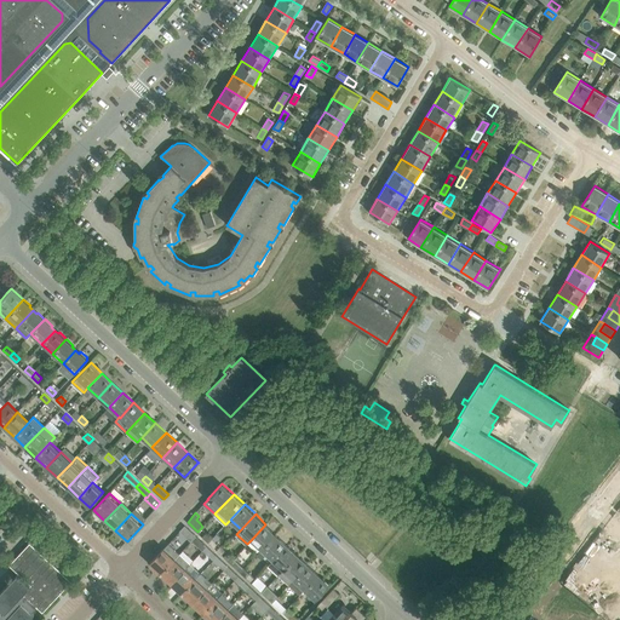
[(262,550),(276,534),(265,524),(251,540),(262,549),(262,550)]
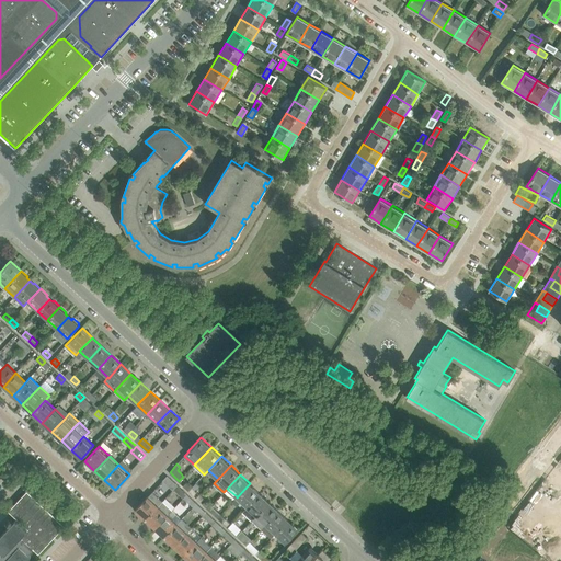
[(178,484),(168,476),(162,480),(173,490),(174,489),(173,489),(178,484)]
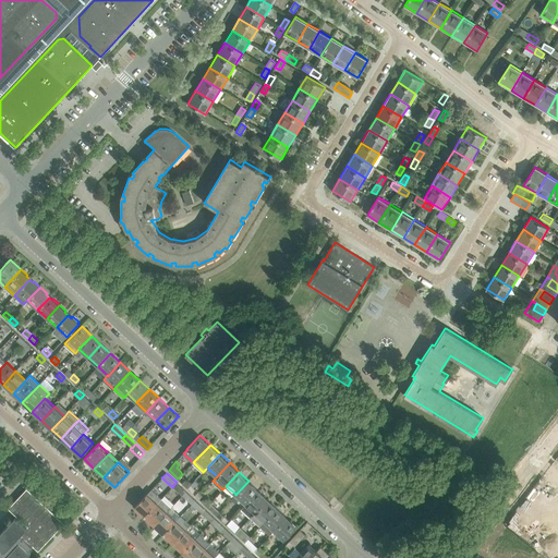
[(245,504),(258,489),(249,481),(235,495),(235,494),(231,499),(235,502),(240,498),(245,504)]
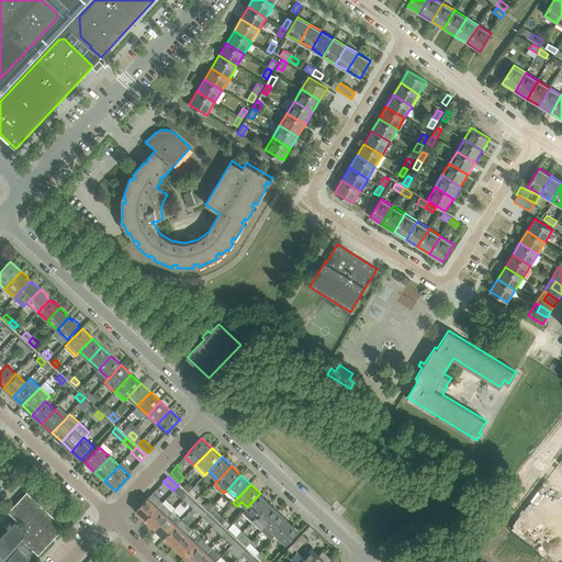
[(188,494),(178,485),(173,490),(175,490),(183,498),(188,494)]
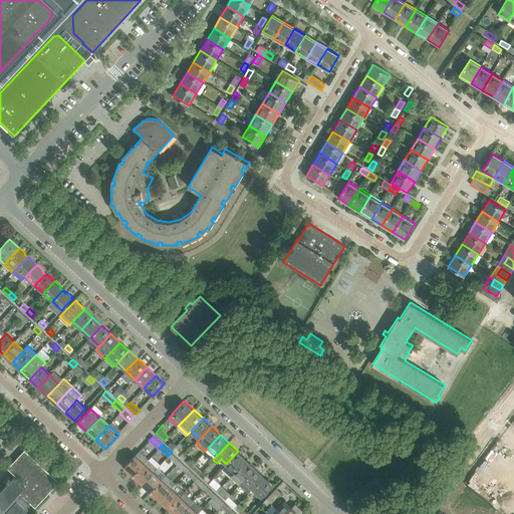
[(0,513),(23,513),(29,508),(26,506),(29,503),(30,502),(35,507),(59,482),(55,478),(32,457),(25,450),(8,468),(15,475),(0,490),(0,513)]
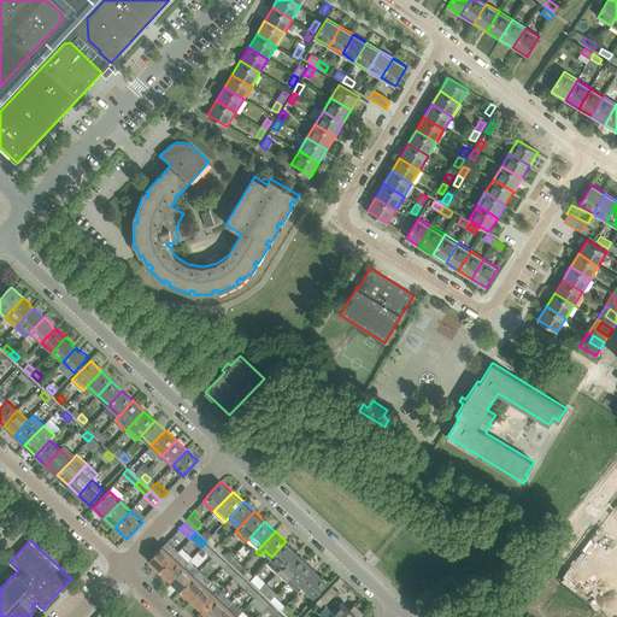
[(159,571),(178,551),(168,541),(148,560),(159,571)]
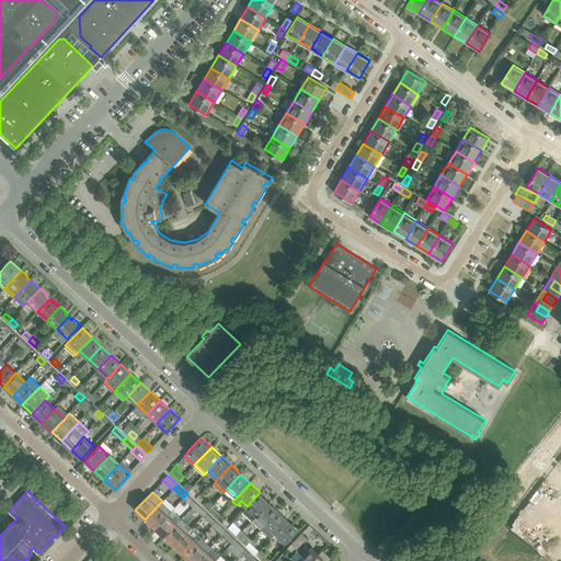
[(252,521),(270,502),(260,492),(247,506),(242,511),(252,521)]
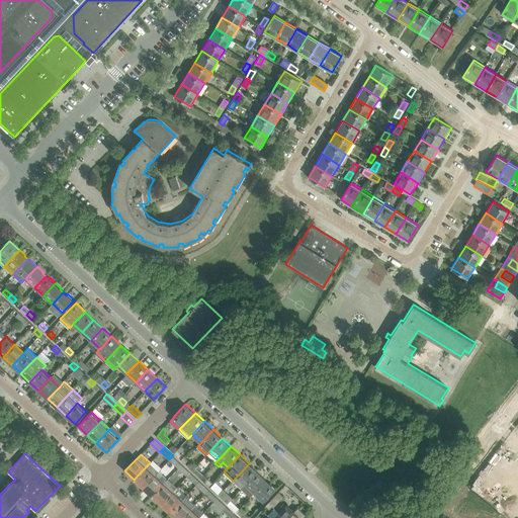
[(182,464),(173,455),(169,459),(178,468),(182,464)]
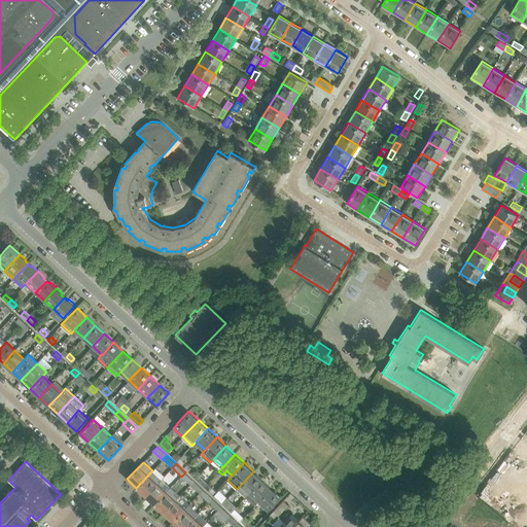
[(194,469),(190,473),(196,478),(199,475),(194,469)]
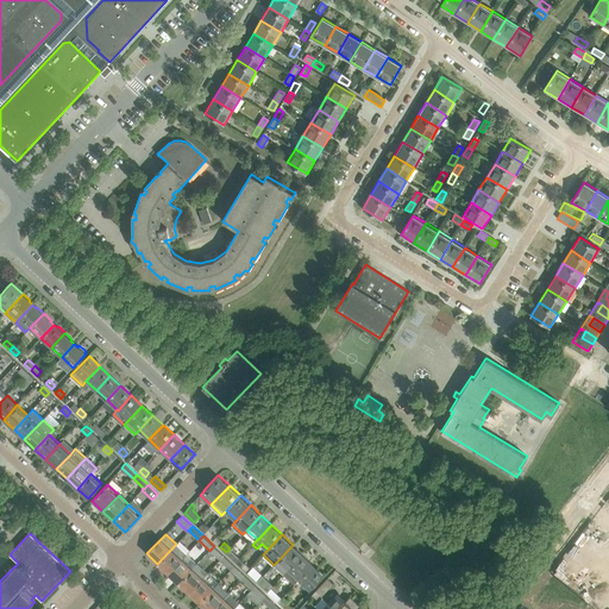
[(187,553),(176,544),(157,564),(168,573),(182,558),(187,553)]
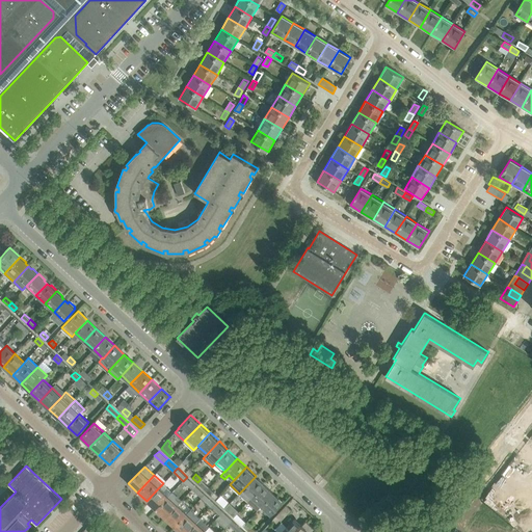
[(248,502),(265,484),(256,476),(239,494),(248,502)]
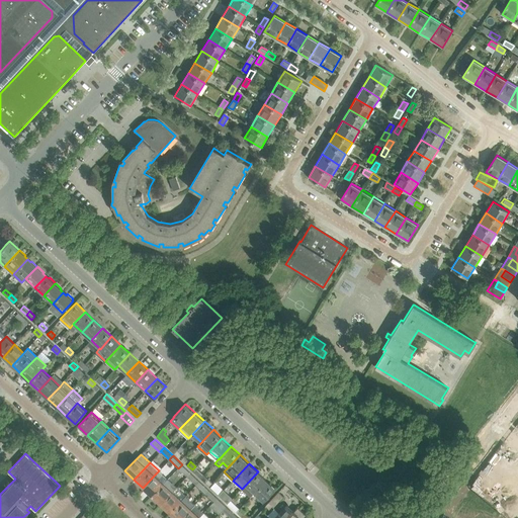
[(156,475),(143,488),(152,496),(164,483),(168,479),(159,470),(156,475)]
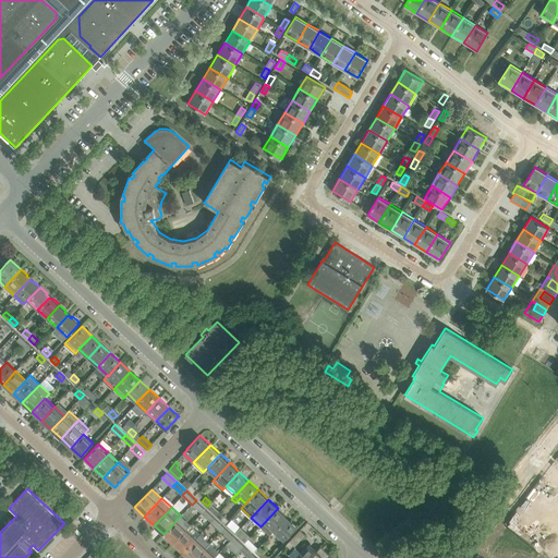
[(275,531),(288,517),(278,508),(261,526),(270,535),(275,531)]
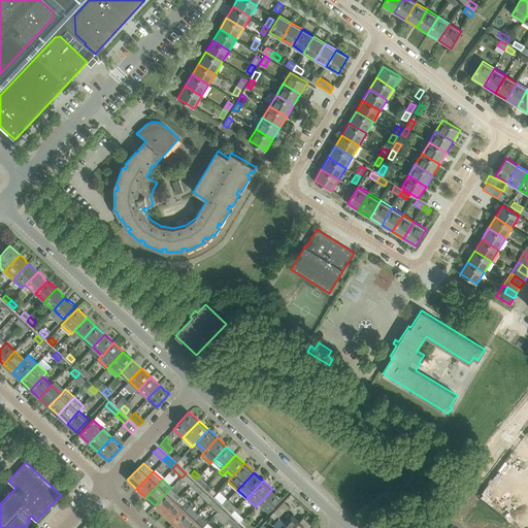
[(203,490),(195,482),(191,486),(200,494),(203,490)]
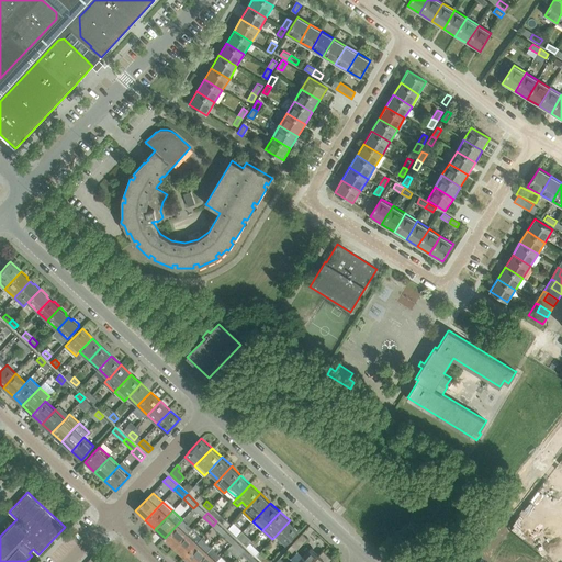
[(232,525),(222,515),(218,519),(228,528),(232,525)]
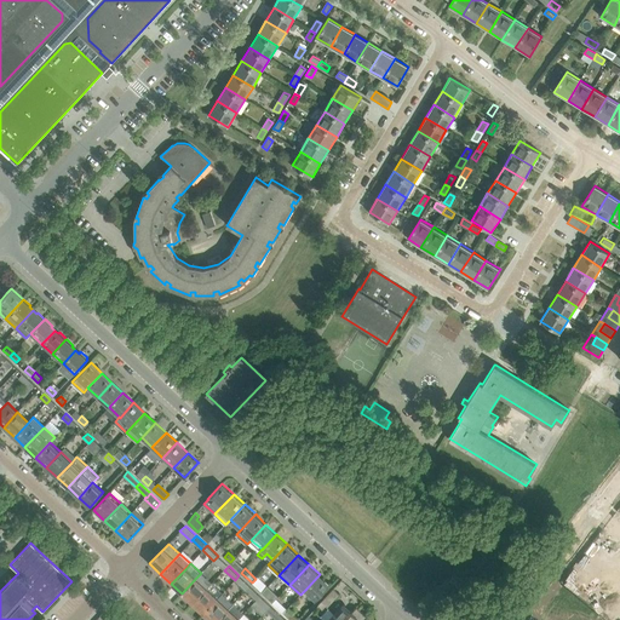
[(196,578),(182,593),(193,604),(207,589),(212,584),(201,573),(196,578)]
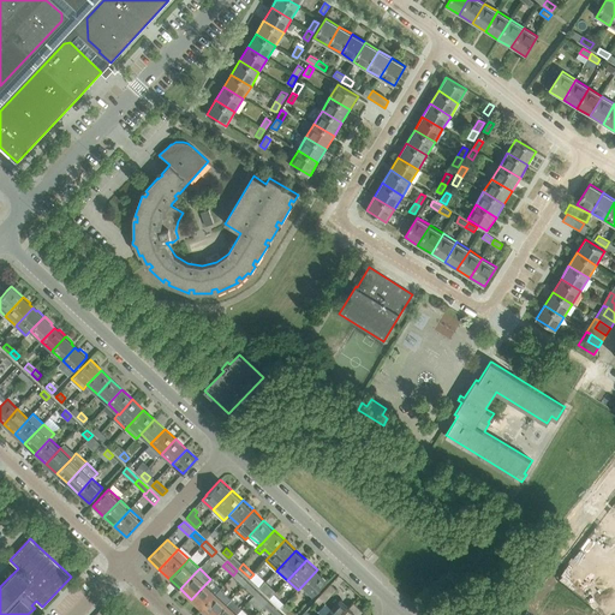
[(328,579),(317,569),(303,585),(314,595),(328,579)]
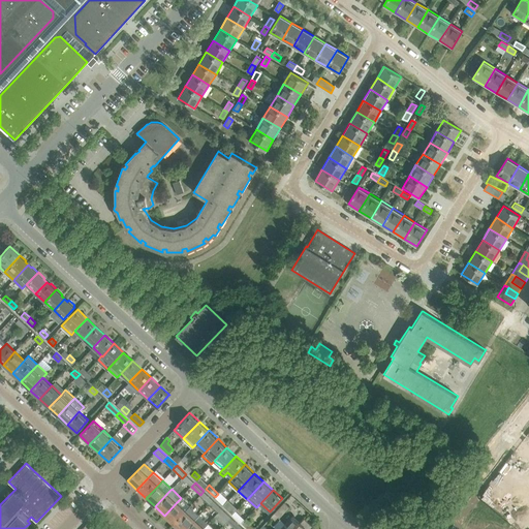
[(213,500),(204,491),(200,495),(210,503),(213,500)]
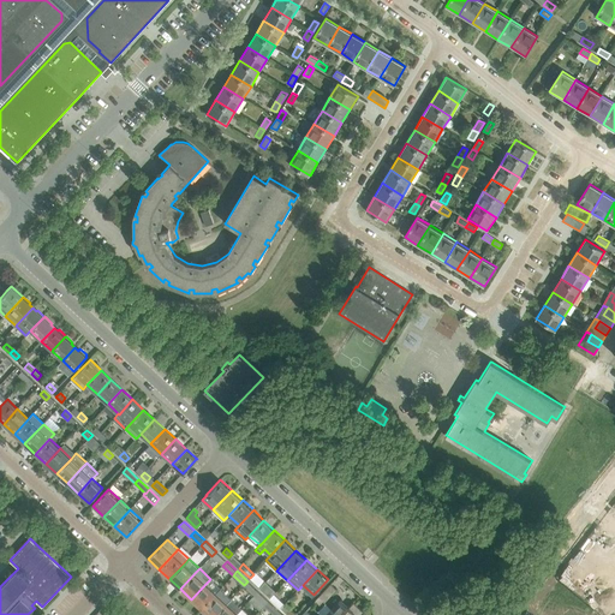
[(254,574),(250,578),(261,587),(264,584),(266,581),(256,572),(254,574)]
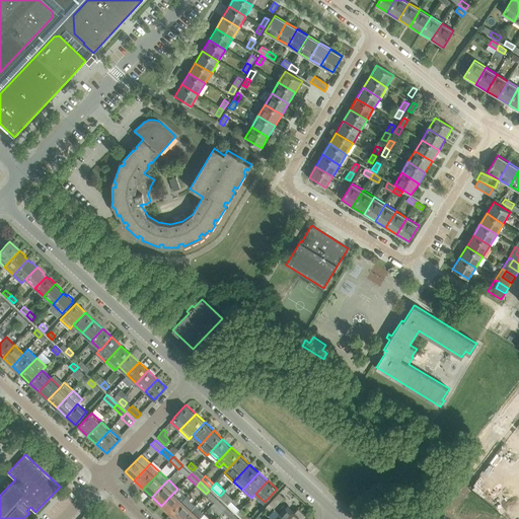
[(218,499),(209,491),(206,494),(214,502),(215,503),(218,499)]
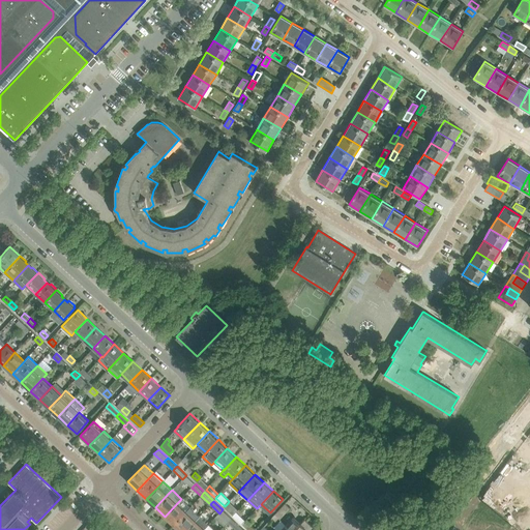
[(186,511),(177,503),(165,517),(174,525),(186,511)]
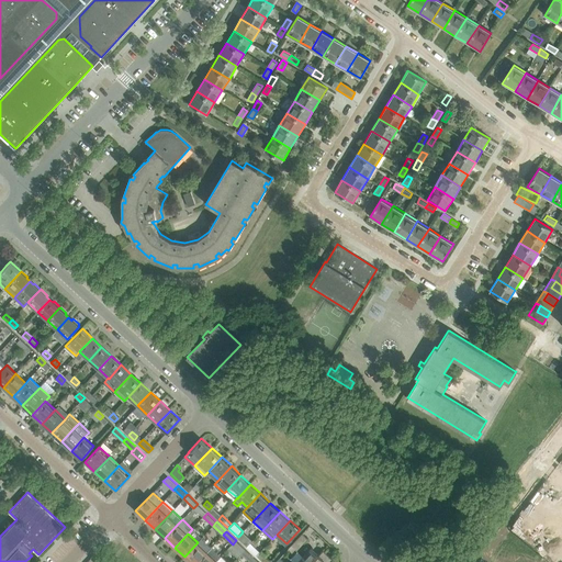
[(251,542),(242,534),(238,537),(248,547),(251,542)]
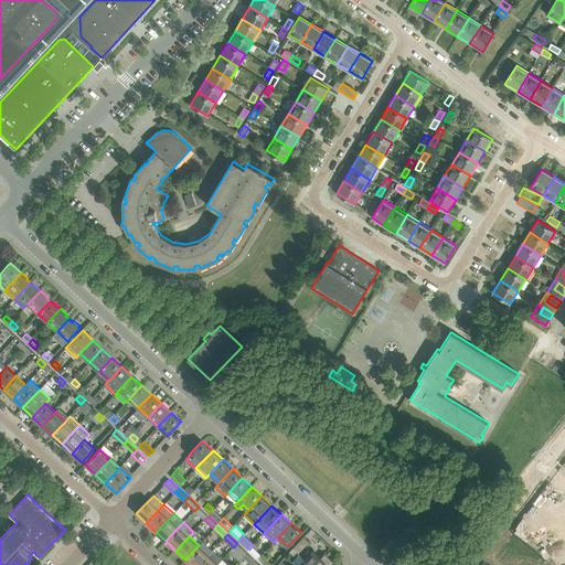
[(299,554),(306,545),(310,542),(304,536),(292,548),(297,552),(299,554)]
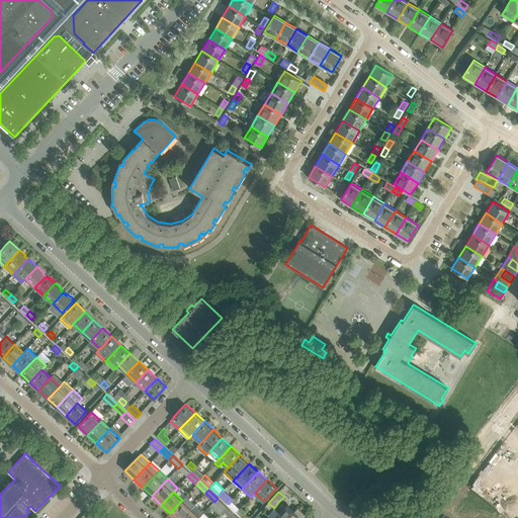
[(181,517),(195,504),(186,496),(182,500),(170,513),(175,517),(181,517)]
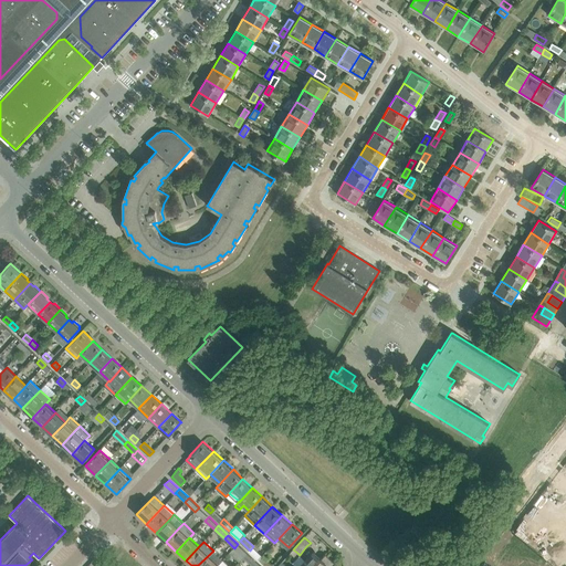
[(248,553),(238,544),(234,548),(233,547),(229,553),(239,562),(243,557),(248,553)]
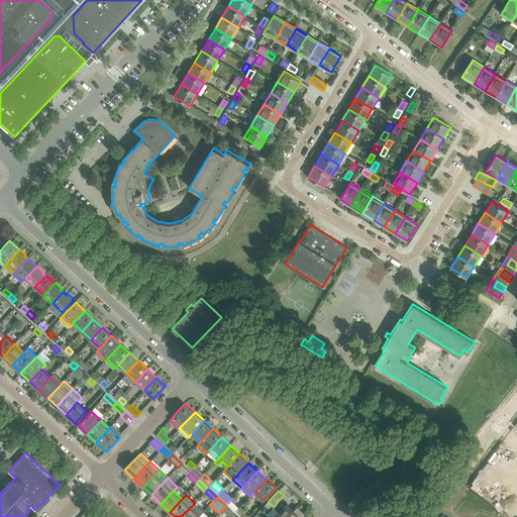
[(204,511),(195,503),(181,516),(198,516),(200,515),(204,511)]
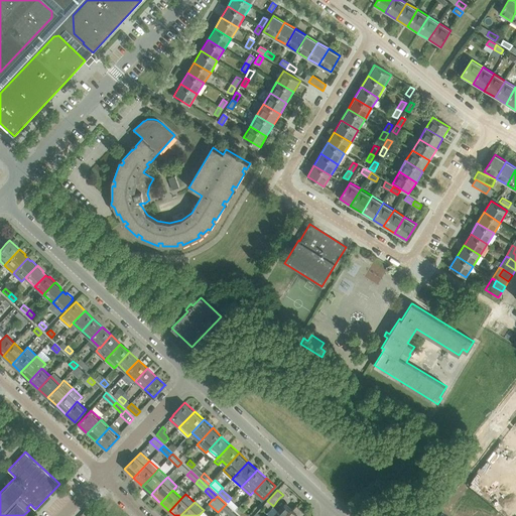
[(235,512),(226,504),(222,508),(231,515),(235,512)]
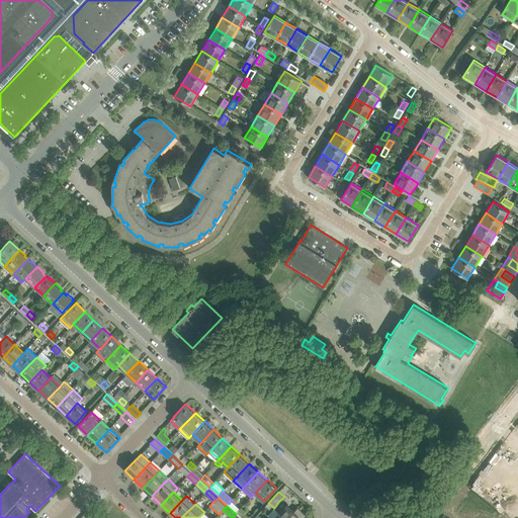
[(297,507),(293,512),(286,506),(279,513),(284,517),(306,517),(308,516),(297,507)]
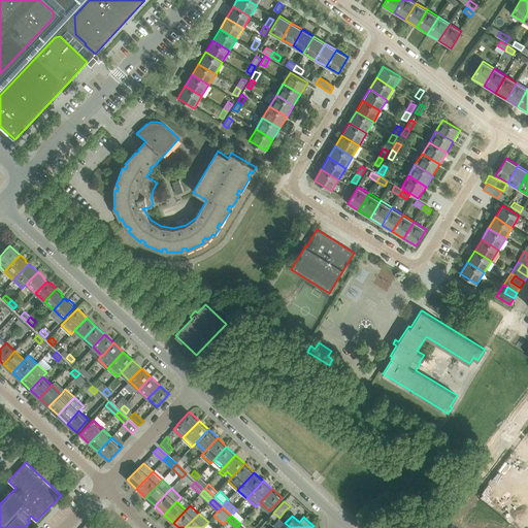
[(244,518),(241,521),(248,527),(254,527),(255,527),(244,518)]
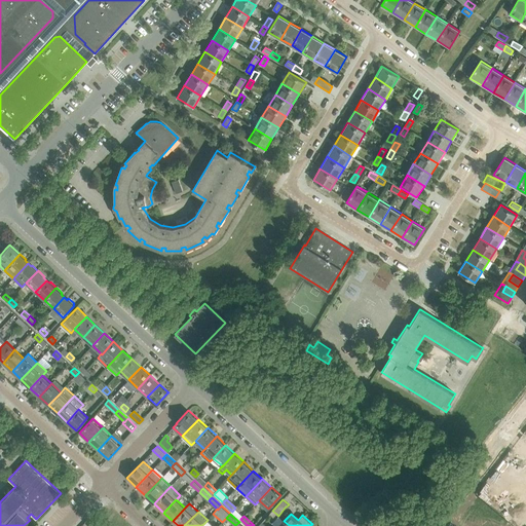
[(98,525),(99,525),(89,517),(84,522),(88,525),(98,525)]
